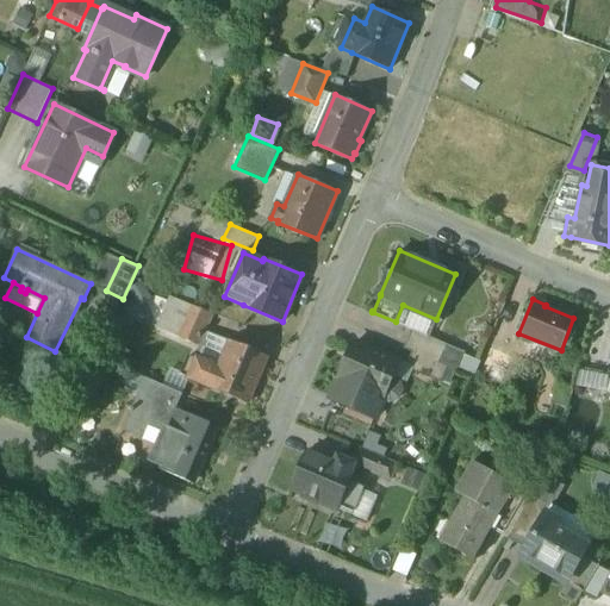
[(191,305),(182,301),(170,329),(179,333),(179,335),(198,344),(211,313),(192,305),(191,305)]
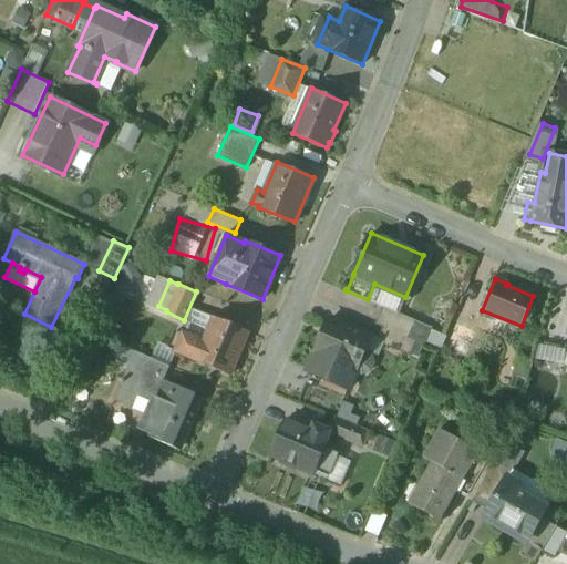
[(415,320),(368,299),(382,306),(375,322),(384,327),(408,337),(415,320)]
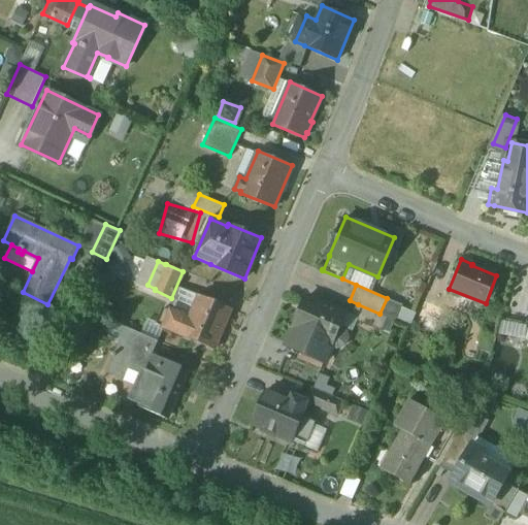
[(231,307),(199,295),(190,318),(183,334),(215,348),(231,307)]
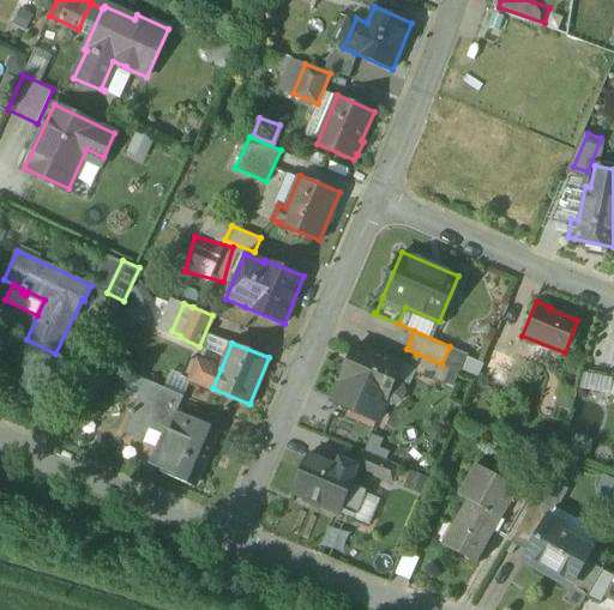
[(403,363),(357,343),(341,380),(386,400),(396,379),(403,363)]
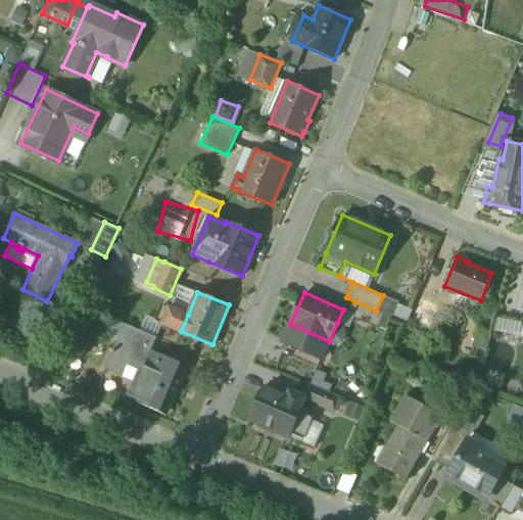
[(417,294),(409,317),(428,323),(435,300),(417,294)]
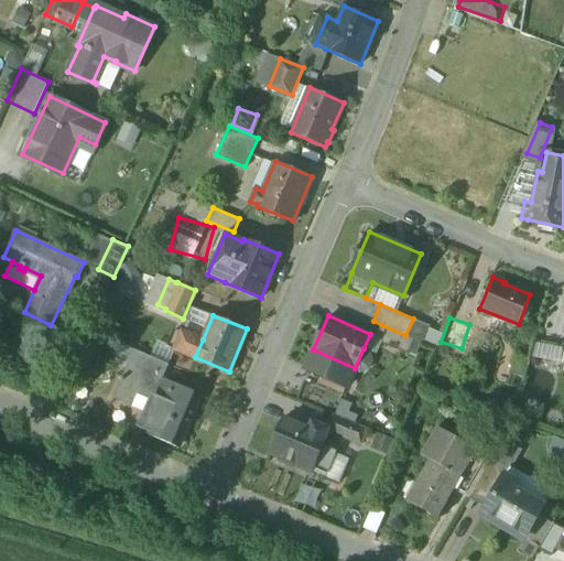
[(405,335),(382,325),(376,338),(407,353),(413,338),(405,335)]
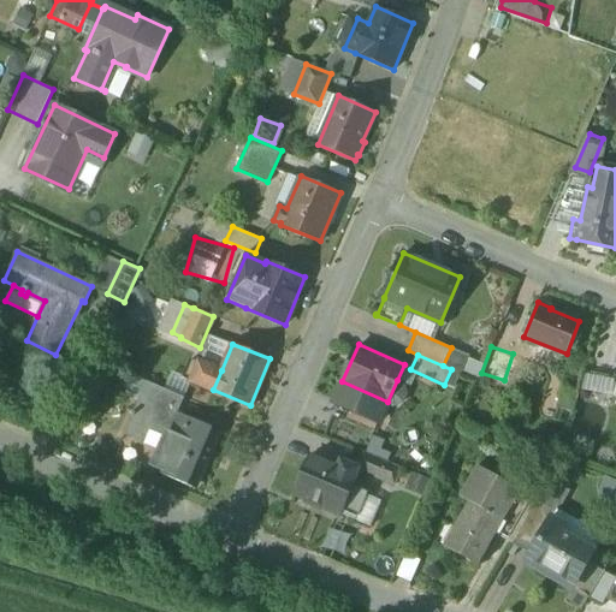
[(221,370),(199,361),(191,380),(213,390),(221,370)]
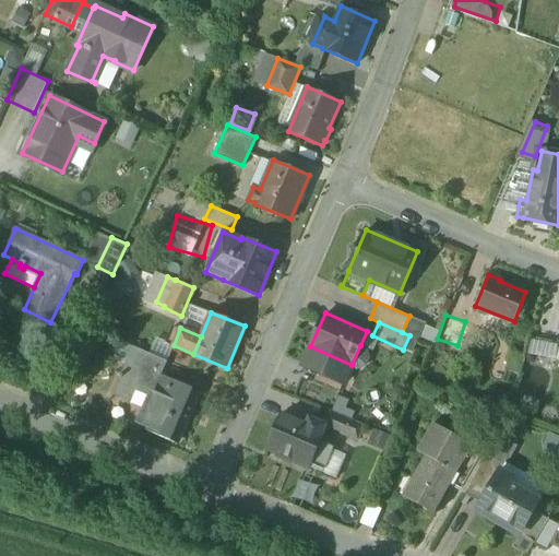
[(366,347),(360,345),(352,365),(357,367),(365,364),(368,356),(366,347)]
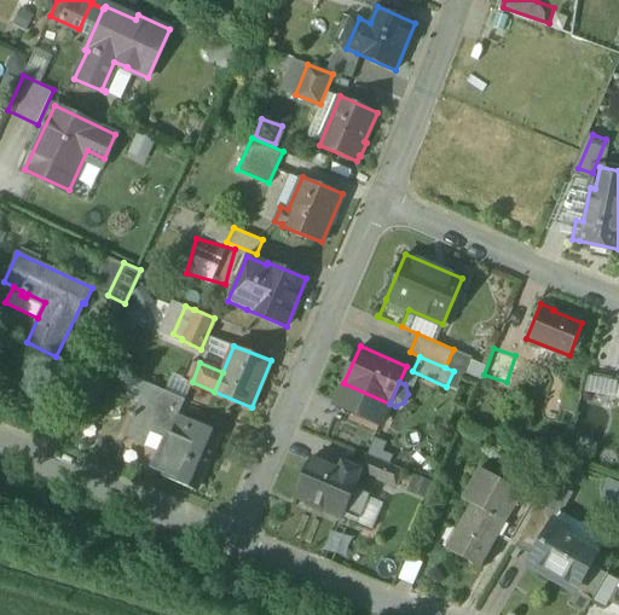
[(219,431),(178,413),(185,399),(149,383),(132,424),(127,434),(145,441),(154,423),(167,429),(168,434),(152,470),(194,488),(219,431)]
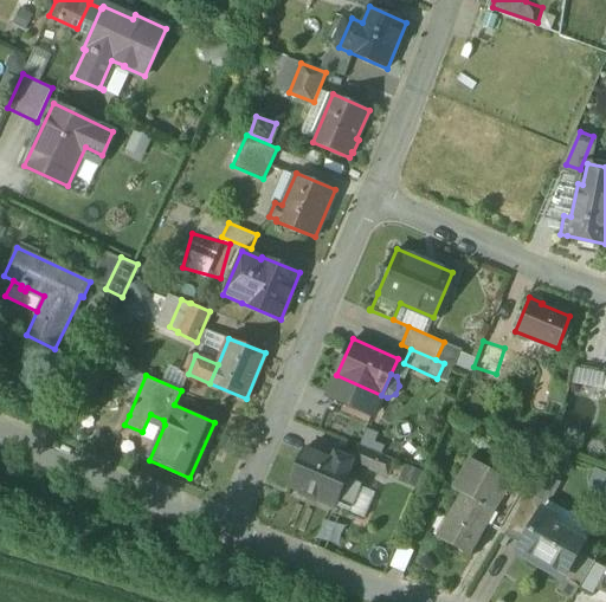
[(381,395),(336,375),(328,394),(374,414),(381,395)]
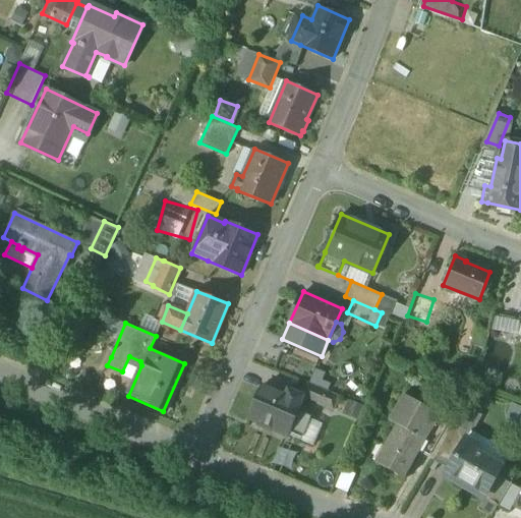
[(490,330),(476,326),(471,344),(484,348),(490,330)]
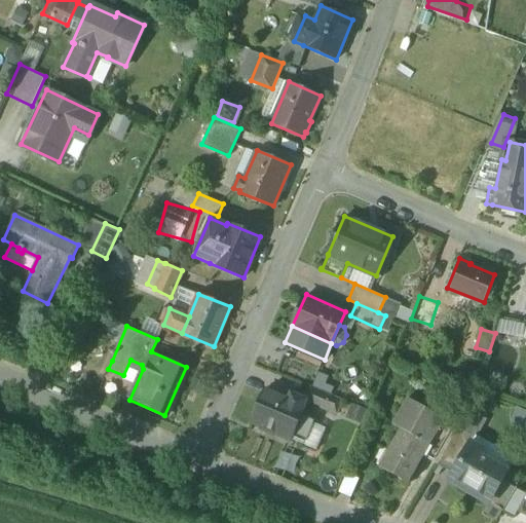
[(489,351),(476,347),(473,357),(487,361),(489,351)]
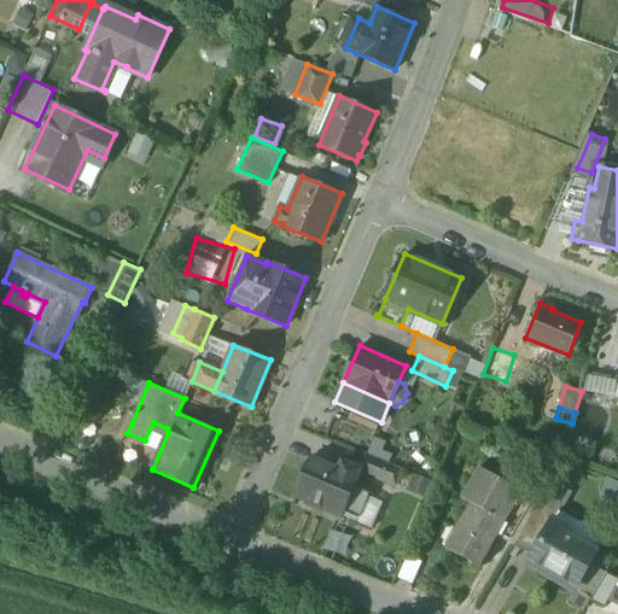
[(402,469),(365,454),(360,468),(359,469),(360,469),(395,484),(402,469)]
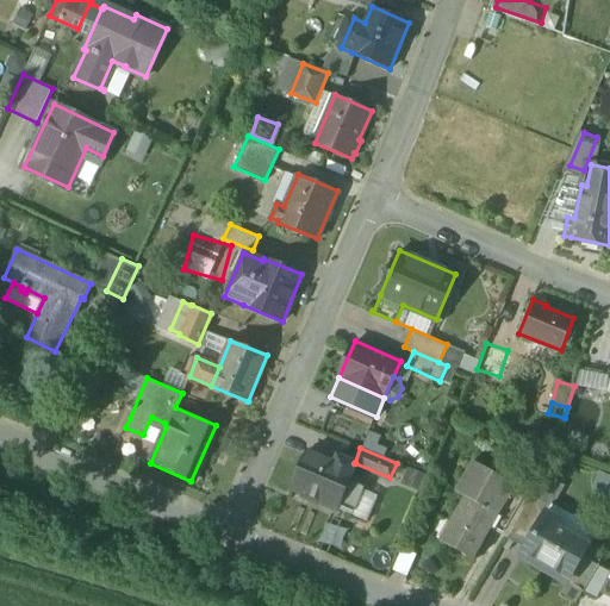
[(334,462),(307,450),(291,487),(337,507),(348,482),(353,470),(355,463),(354,463),(355,462),(337,455),(334,462)]
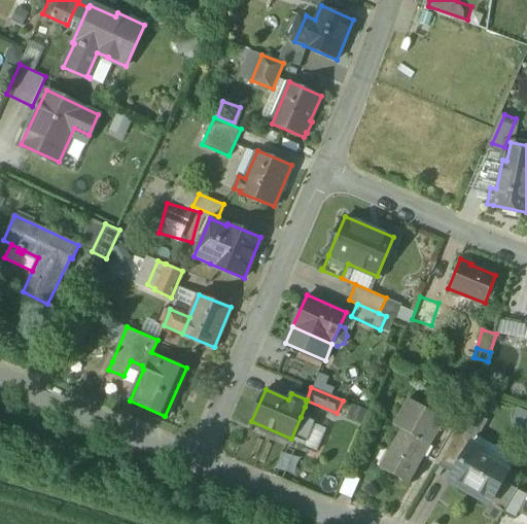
[(445,420),(408,398),(393,424),(402,429),(381,466),(381,465),(380,466),(409,483),(418,466),(418,465),(425,452),(430,443),(431,444),(445,420)]
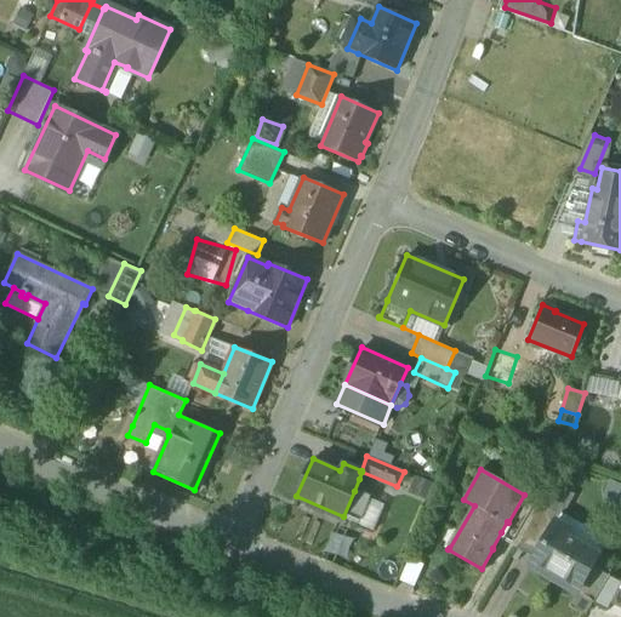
[(619,504),(614,516),(620,519),(620,483),(605,476),(598,496),(619,504)]
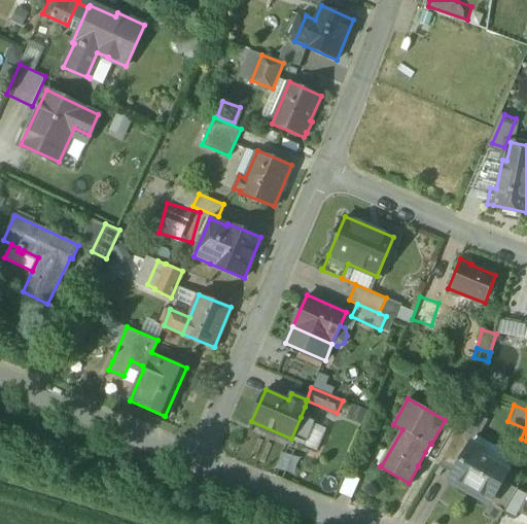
[(301,417),(291,439),(304,444),(313,423),(301,417)]
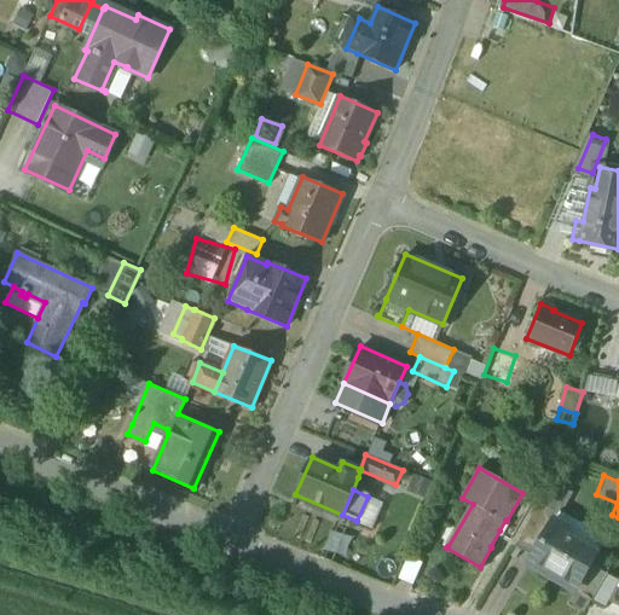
[(538,503),(522,493),(507,521),(505,520),(499,531),(516,540),(538,503)]
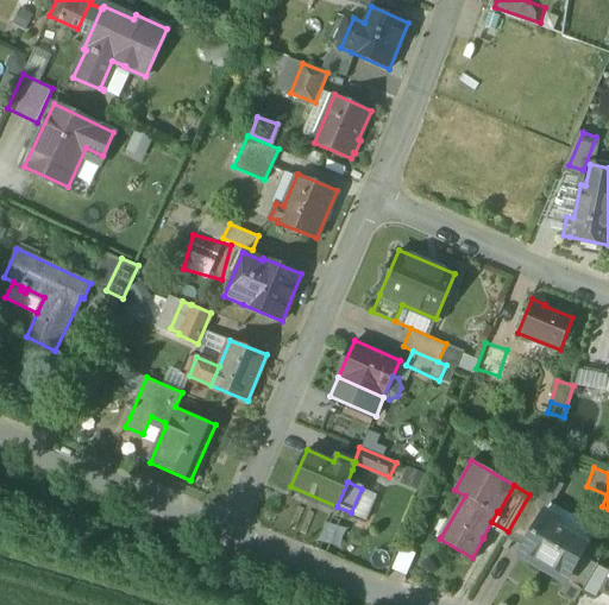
[(550,505),(529,495),(508,531),(527,542),(540,520),(541,520),(550,505)]
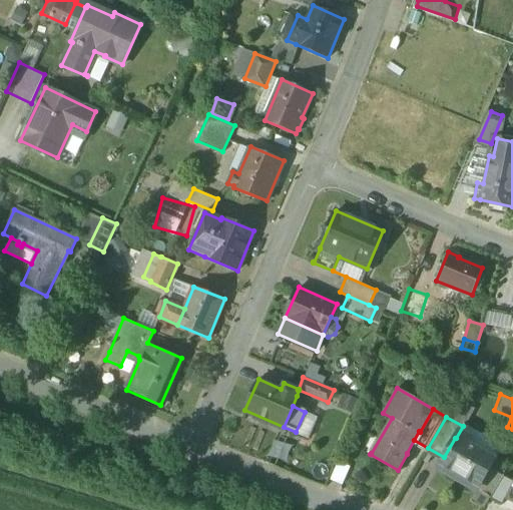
[(456,438),(455,438),(444,457),(440,463),(479,485),(494,459),(477,449),(477,450),(456,438)]
